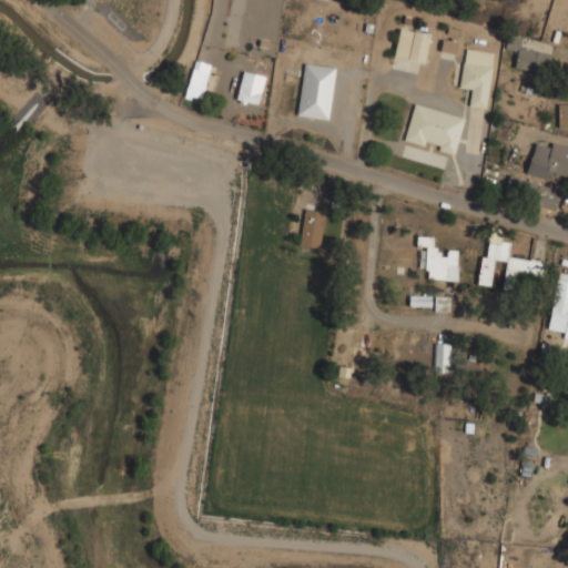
[(428,34),(398,28),(393,56),(423,62),(428,34)]
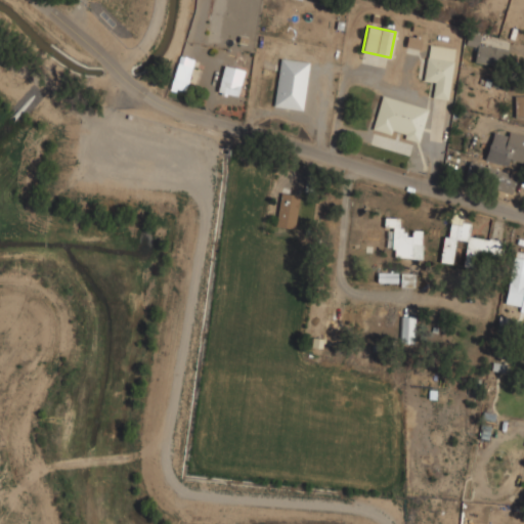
[(465,44),(477,47),(479,36),(468,33),(465,44)]
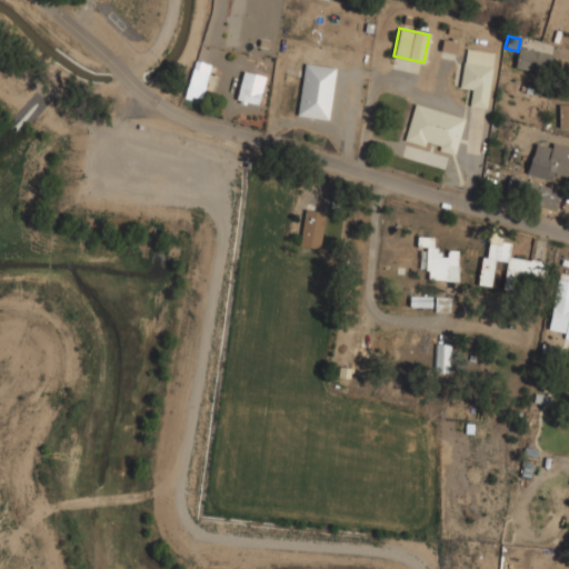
[(440,51),(457,55),(458,43),(442,40),(440,51)]
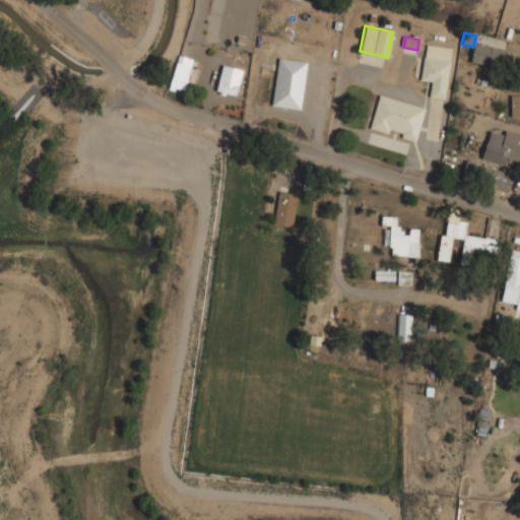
[(470,61),(500,68),(504,50),(473,44),(470,61)]
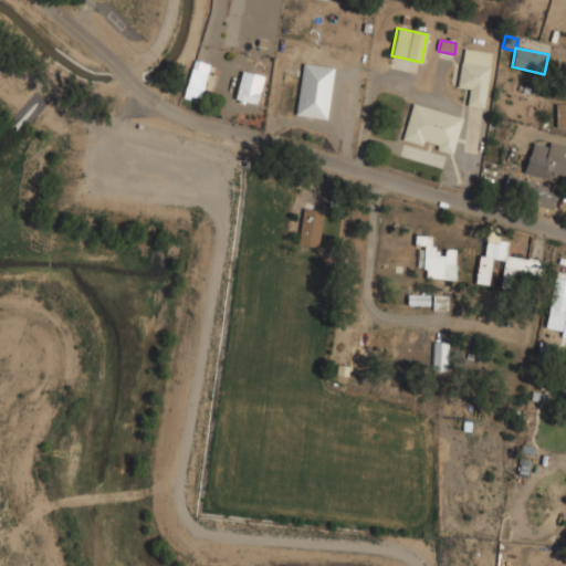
[(458,87),(469,88),(467,106),(484,107),(491,52),(462,49),(458,87)]
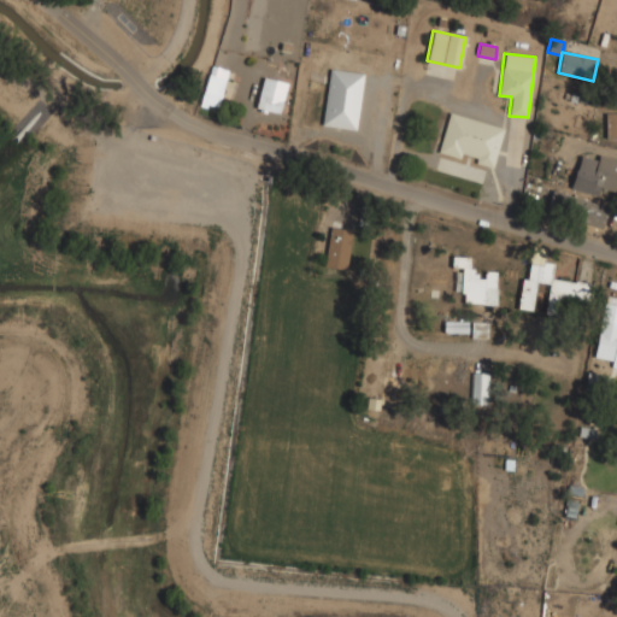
[(224,99),(221,98),(229,71),(212,66),(200,104),(222,110),(224,99)]
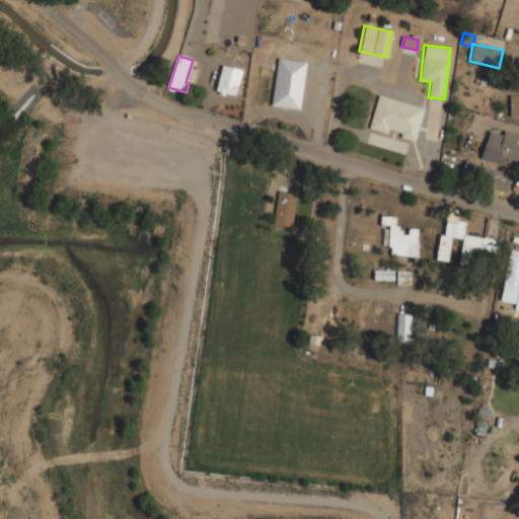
[(306,62),(277,58),(271,104),(299,108),(306,62)]
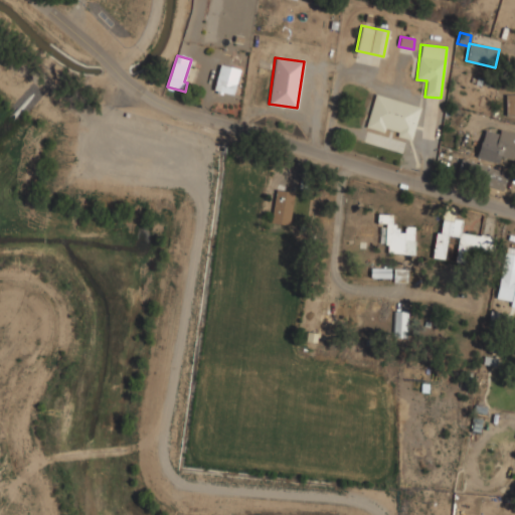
[(233,95),(239,69),(219,64),(213,91),(233,95)]
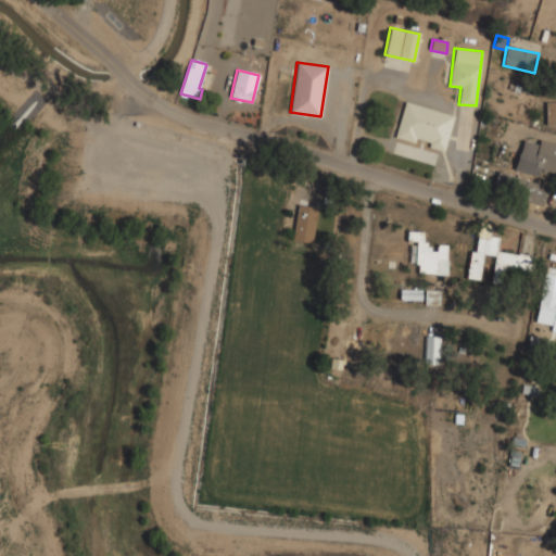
[(394,138),(414,142),(415,138),(430,142),(428,147),(444,151),(454,115),(404,102),(394,138)]
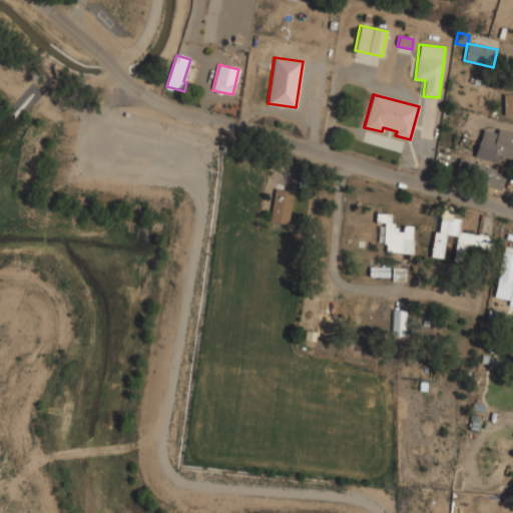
[(512,132),(498,128),(497,133),(483,128),(474,156),(496,163),(499,155),(512,159),(512,132)]
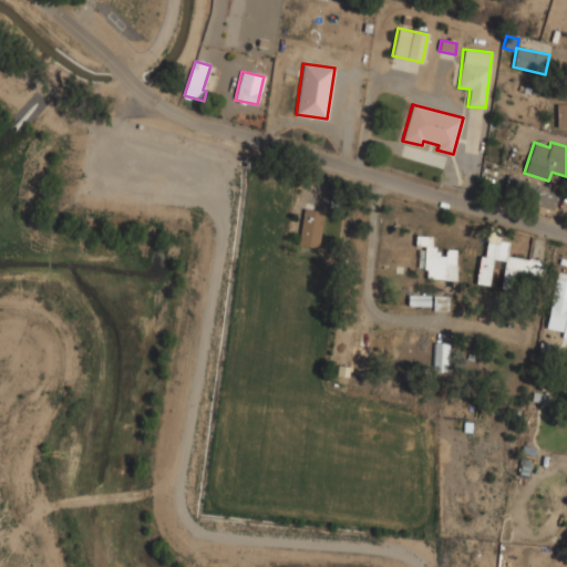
[(555,208),(558,186),(507,178),(506,186),(523,189),(522,203),(555,208)]
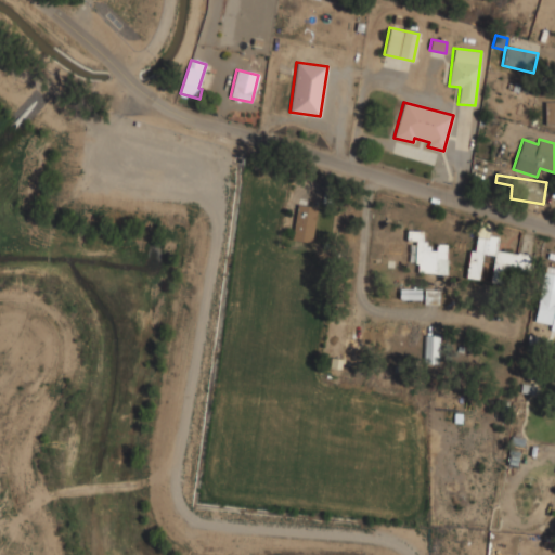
[(310,243),(317,207),(297,204),(291,239),(310,243)]
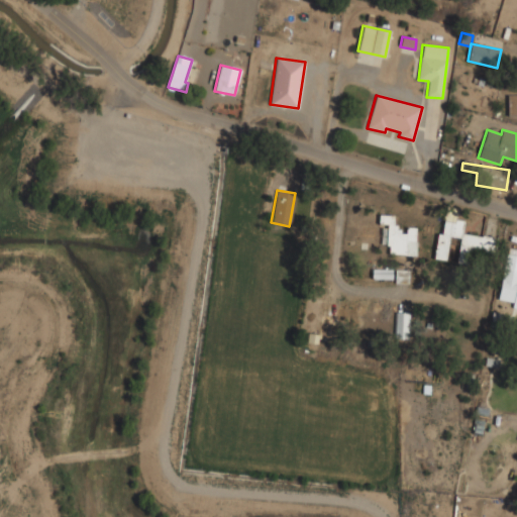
[(321,215),(321,201),(310,201),(310,215),(321,215)]
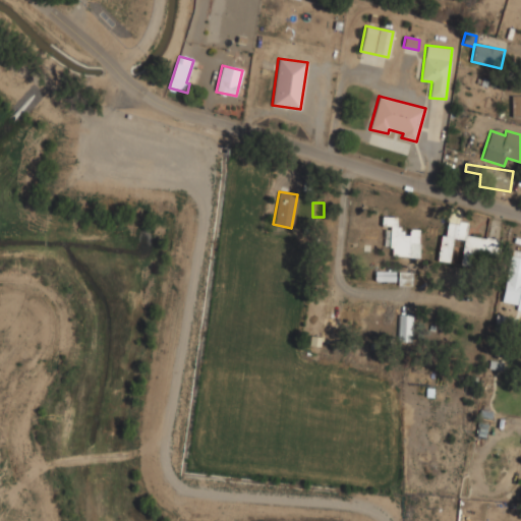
[(417,230),(397,229),(397,217),(382,217),(382,225),(390,225),(390,254),(417,254),(417,230)]
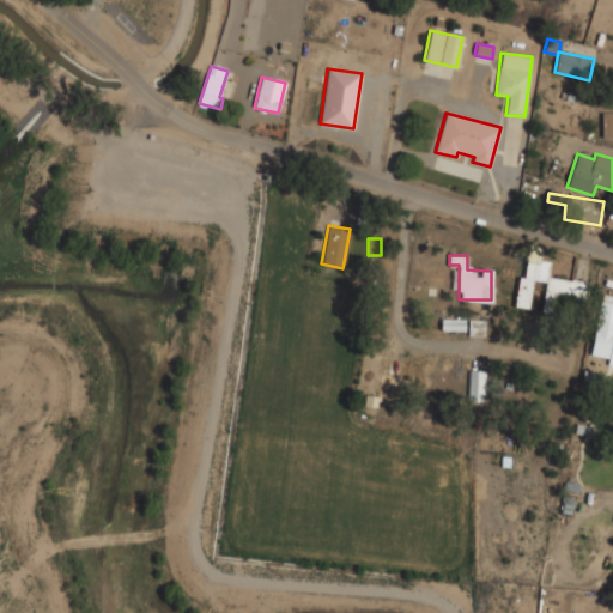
[(515,305),(528,308),(532,280),(545,281),(542,302),(577,307),(580,281),(545,277),(547,261),(521,258),(515,305)]
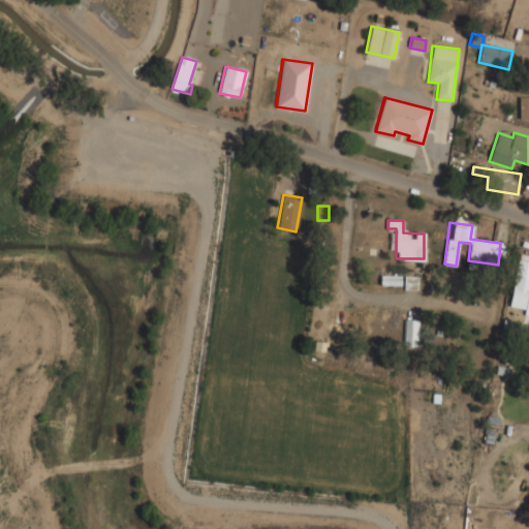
[(528,313),(528,260),(515,258),(506,311),(528,313)]
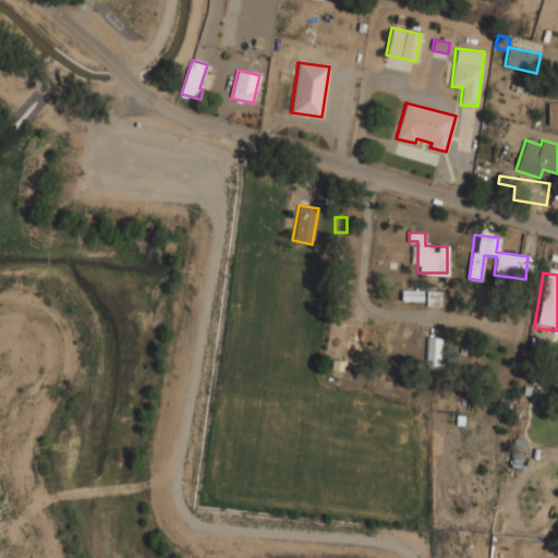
[(425,337),(425,365),(440,365),(440,337),(425,337)]
